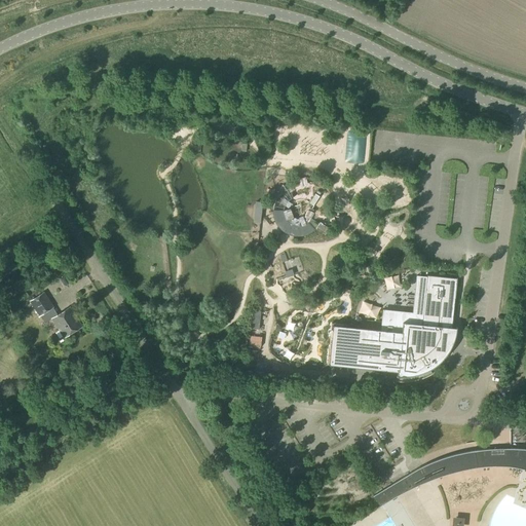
[(370,166),(370,136),(351,136),(351,166),(370,166)]
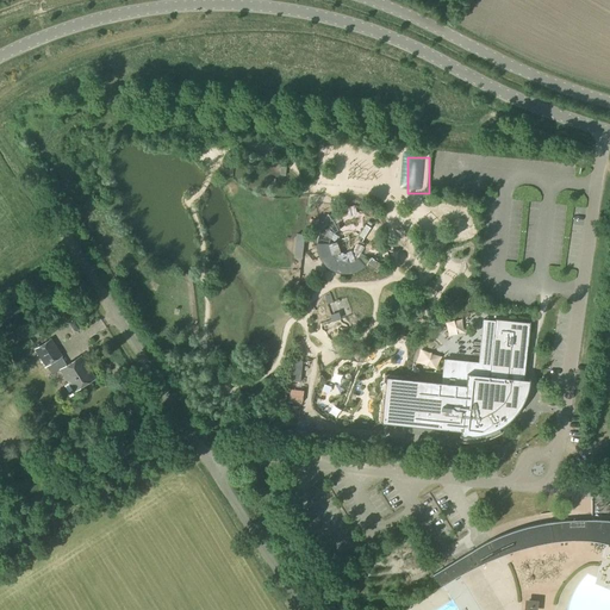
[(336,244),(343,222),(330,218),(324,240),(336,244)]
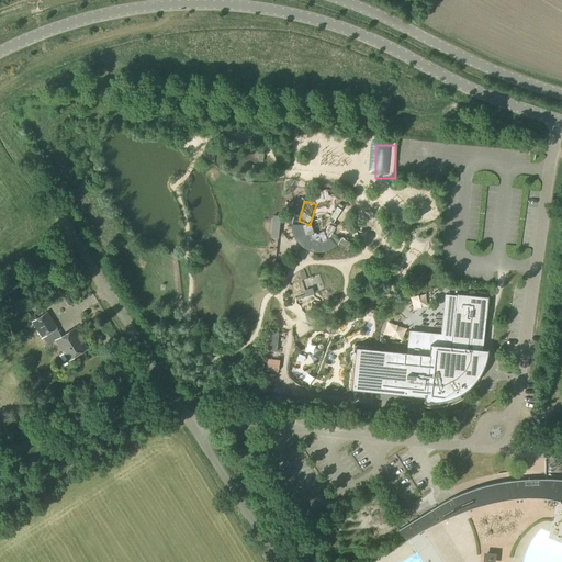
[(351,245),(341,238),(340,239),(340,240),(339,240),(339,242),(338,243),(337,244),(347,250),(351,245)]
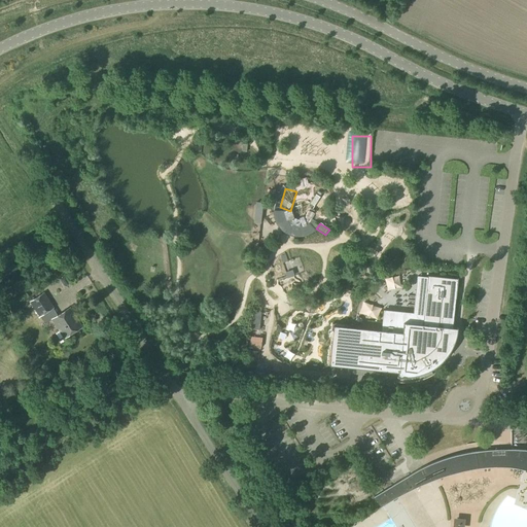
[(281,237),(271,241),(273,246),(283,243),(281,237)]
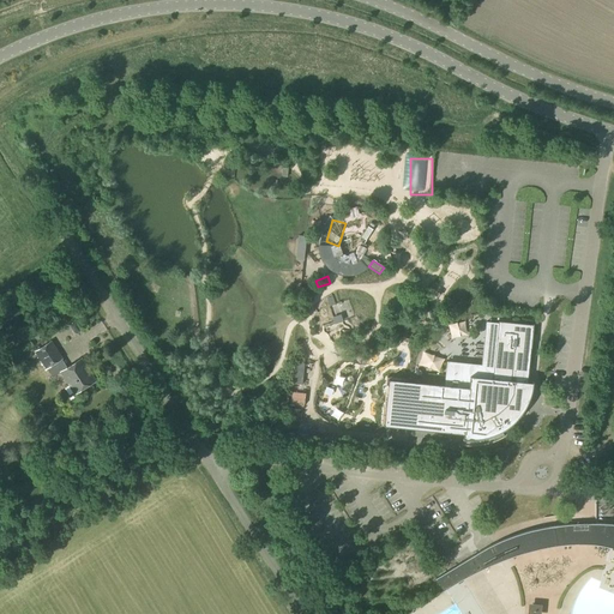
[(336,308),(342,304),(337,295),(330,300),(336,308)]
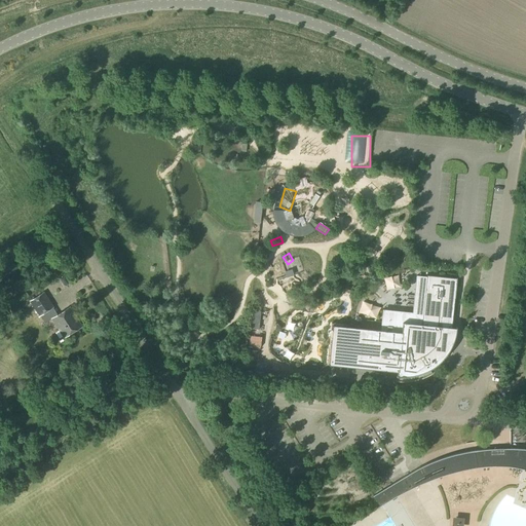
[(381,331),(332,326),(328,366),(347,368),(377,370),(397,372),(396,381),(400,382),(405,382),(409,381),(413,381),(417,380),(422,378),(427,376),(431,374),(429,370),(433,368),(434,367),(437,365),(439,363),(441,361),(444,358),(446,354),(448,350),(446,349),(449,344),(451,345),(452,344),(453,341),(454,338),(454,335),(455,332),(456,328),(451,328),(456,278),(415,276),(414,298),(412,313),(382,310),(381,331)]
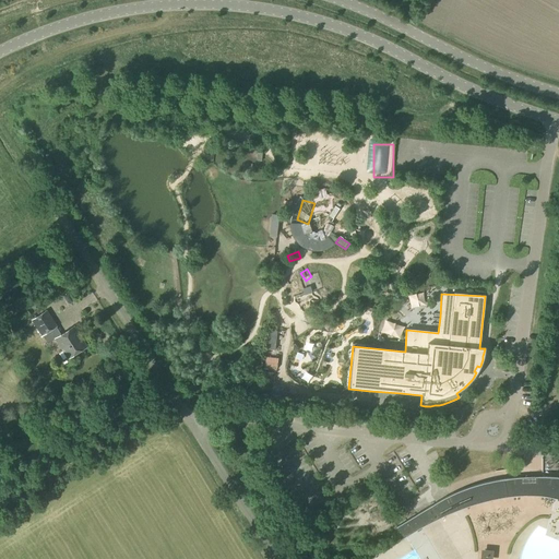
[(61,335),(57,328),(58,326),(46,310),(31,320),(42,337),(43,336),(48,344),(56,340),(69,358),(86,347),(73,328),(61,335)]
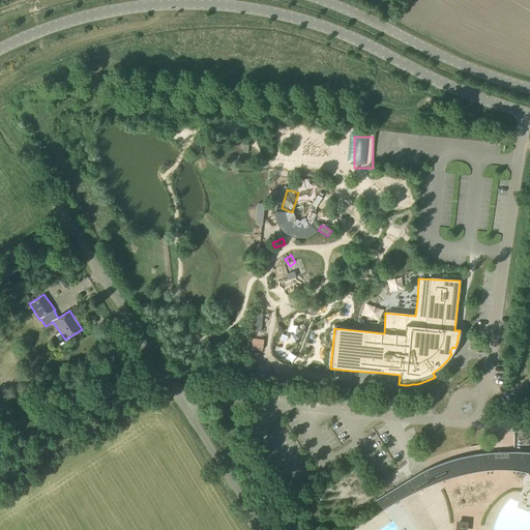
[(529,452),(525,452),(522,452),(514,452),(507,452),(500,452),(494,452),(488,453),(481,454),(475,454),(468,457),(462,458),(457,459),(450,461),(443,463),(439,465),(436,466),(434,467),(429,469),(424,471),(417,475),(413,477),(409,480),(377,498),(382,509),(394,504),(409,495),(424,488),(441,481),(458,477),(475,474),(492,472),(509,472),(526,473),(528,474),(529,473),(529,452)]
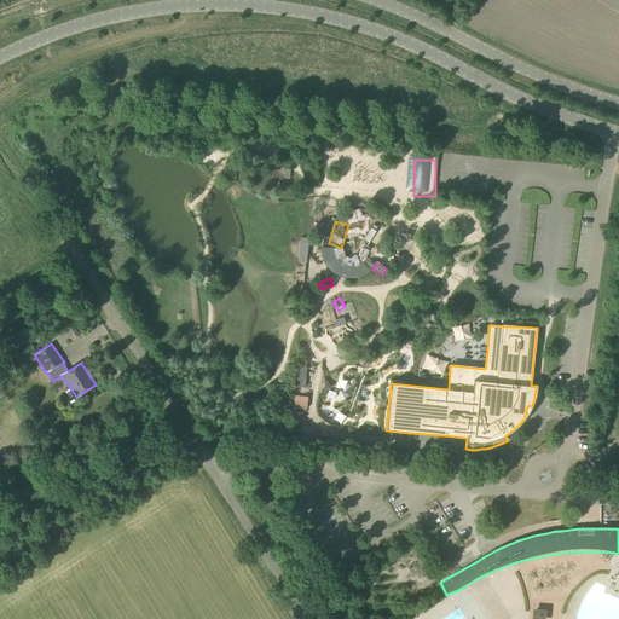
[(534,608),(533,618),(545,618),(547,609),(534,608)]
